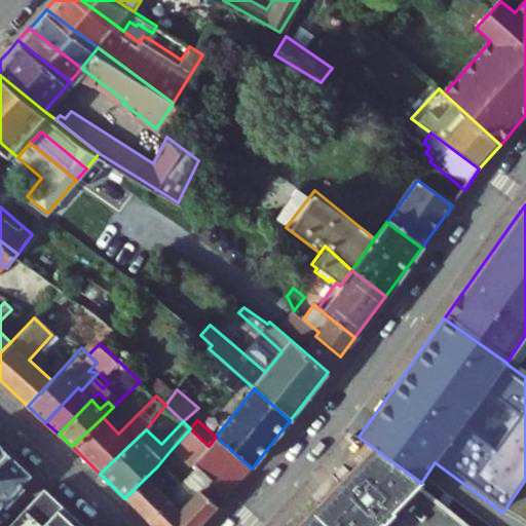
[(209,446),(190,428),(172,449),(191,466),(194,464),(209,446)]
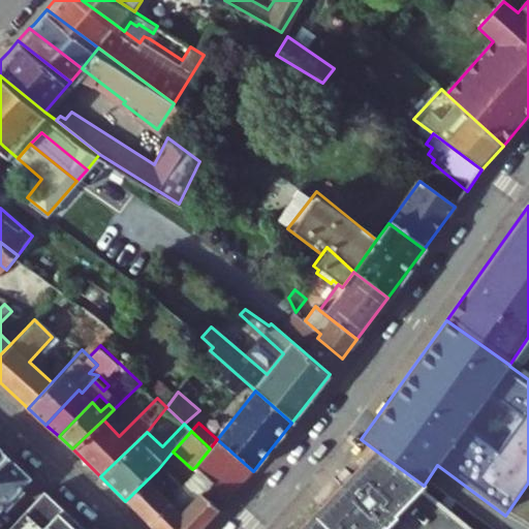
[(217,512),(241,487),(253,471),(217,439),(210,448),(195,467),(206,477),(212,483),(200,496),(217,512)]
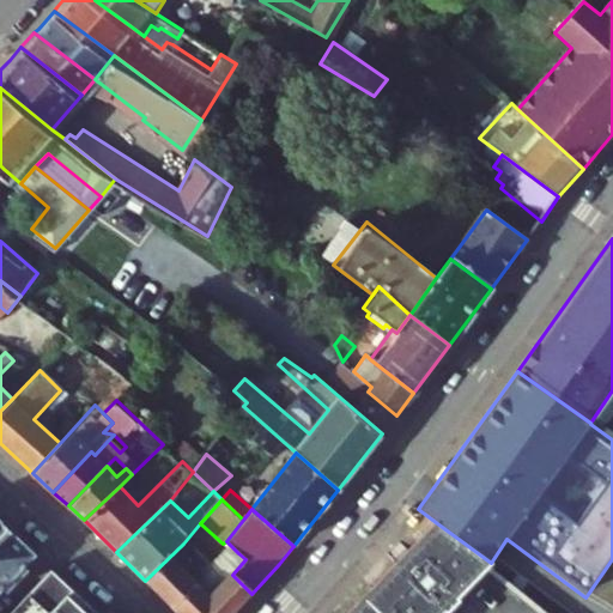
[(0,583),(32,551),(0,520),(0,583)]
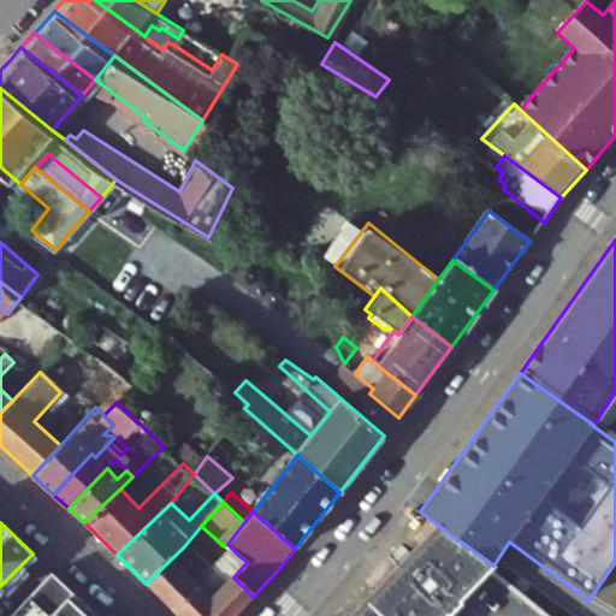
[(439,526),(351,615),(445,615),(448,615),(449,615),(460,615),(466,610),(458,603),(486,574),(493,566),(439,526)]
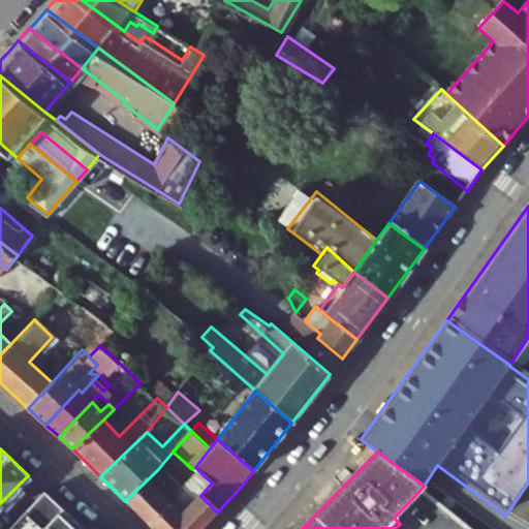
[(147,524),(178,490),(158,469),(125,501),(147,524)]
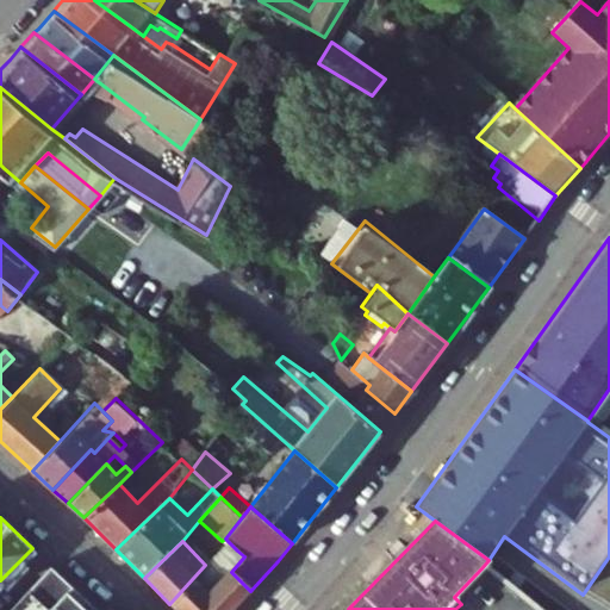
[(244,556),(237,551),(224,565),(231,572),(244,556)]
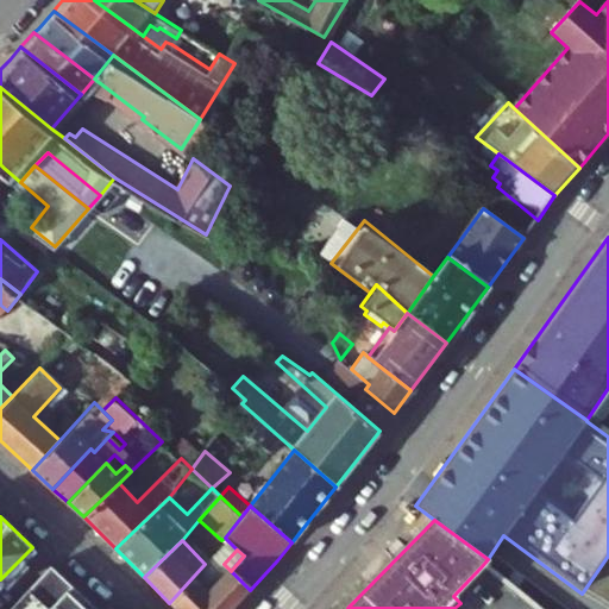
[(95,608),(48,563),(2,608),(95,608)]
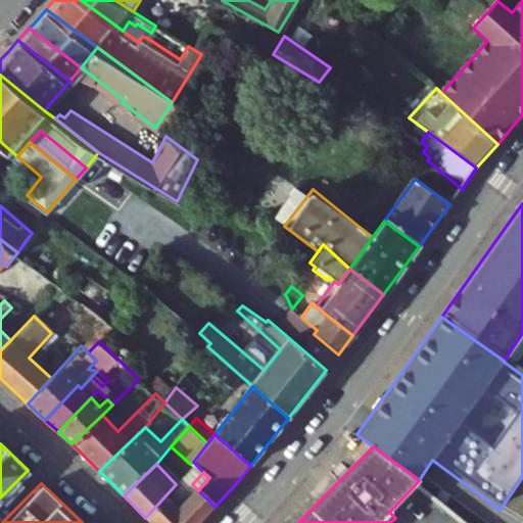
[(150,522),(199,522),(215,507),(198,490),(190,498),(176,484),(145,518),(150,522)]
